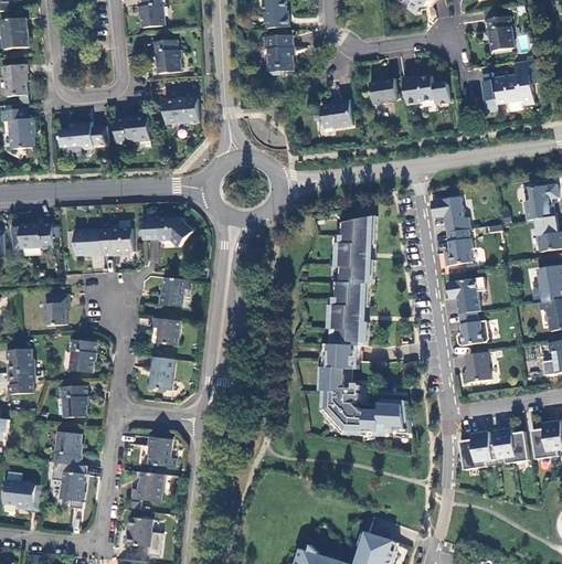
[(0,0),(0,11),(11,10),(11,2),(14,2),(13,0),(0,0)]
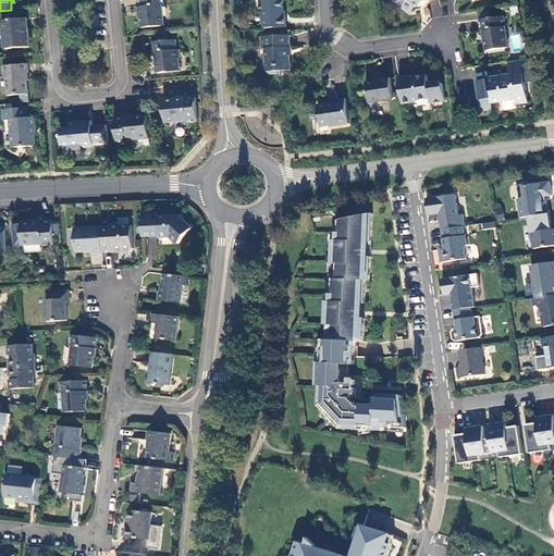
[(137,0),(140,26),(161,25),(159,4),(162,4),(161,0),(137,0)]
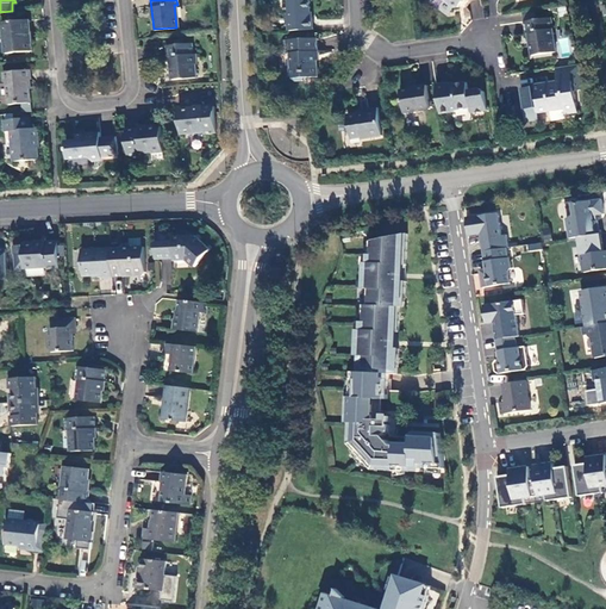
[(286,14),(287,31),(312,30),(311,19),(308,19),(307,0),(286,0),(288,14),(286,14)]
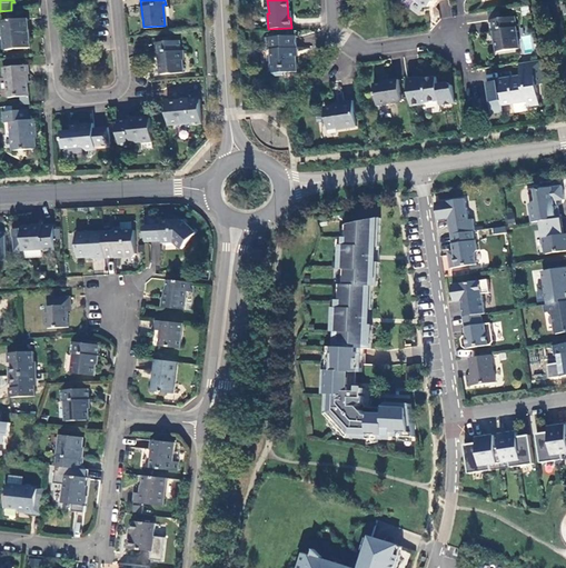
[(517,49),(512,17),(488,21),(489,31),(490,31),(495,52),(517,49)]
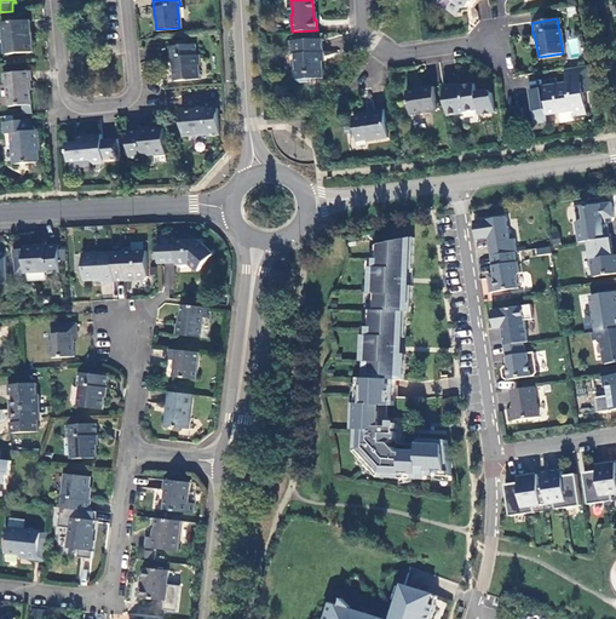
[(27,21),(0,23),(1,36),(4,36),(4,40),(3,43),(4,55),(11,53),(13,51),(16,50),(17,53),(30,52),(29,43),(29,41),(26,41),(26,38),(27,38),(27,34),(28,34),(28,32),(27,21)]
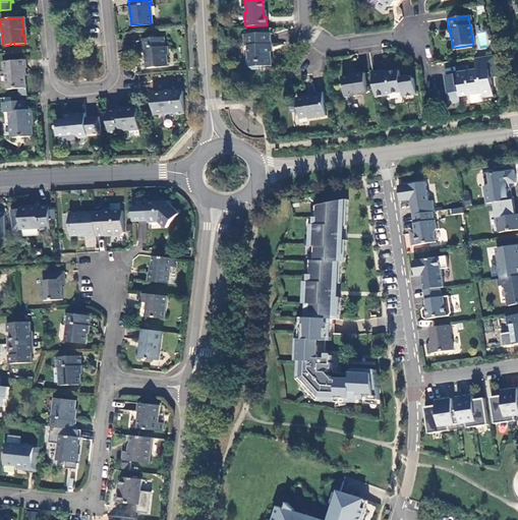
[(270,34),(243,35),(244,46),(247,46),(248,57),(247,59),(248,67),(249,67),(251,69),(256,69),(260,66),(271,66),(270,52),(268,52),(268,45),(270,45),(270,34)]
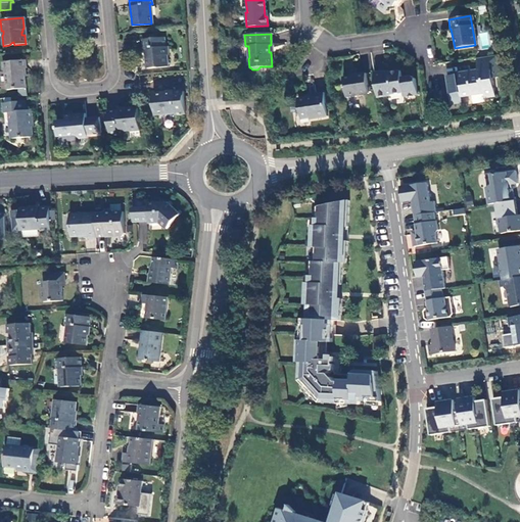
[(167,65),(163,36),(141,39),(142,49),(145,49),(146,67),(167,65)]
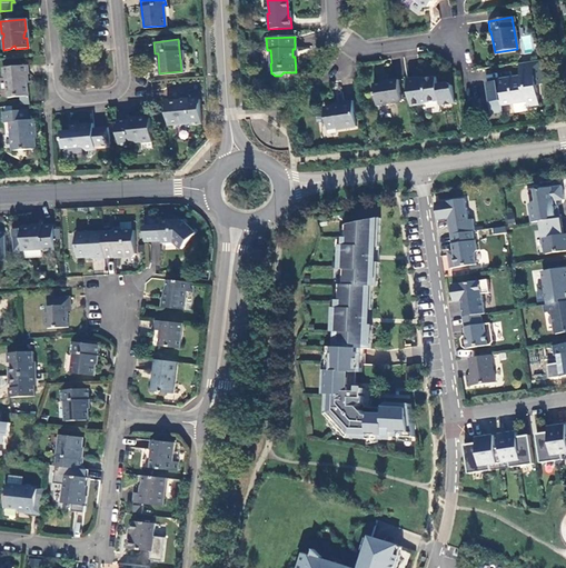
[(536,86),(545,85),(539,61),(518,65),(519,78),(486,82),(488,102),(499,100),(500,106),(526,101),(527,106),(538,105),(536,86)]
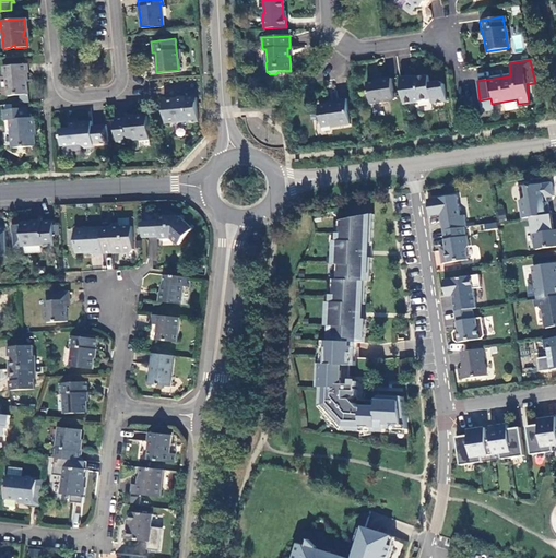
[(26,64),(1,67),(2,75),(3,75),(6,96),(27,94),(24,73),(26,73),(26,64)]
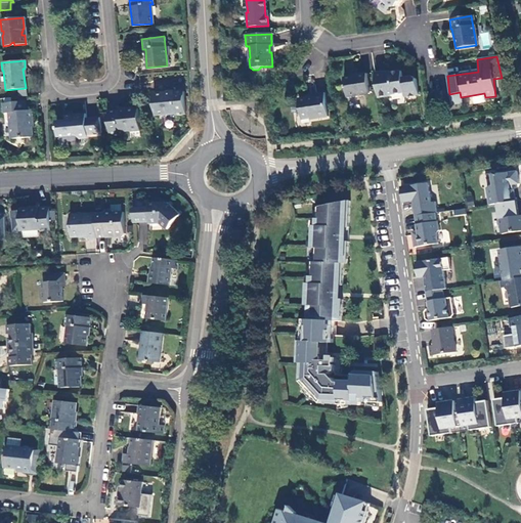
[(377,97),(388,95),(388,94),(401,92),(402,96),(417,94),(414,78),(411,76),(400,78),(399,71),(384,73),(383,71),(374,73),(377,97)]
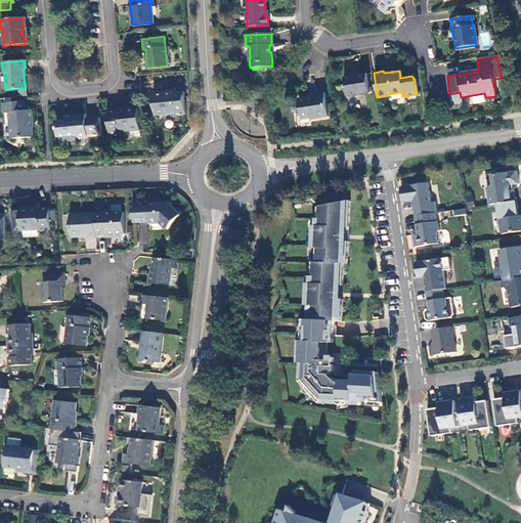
[(368,93),(365,73),(356,75),(357,76),(344,78),(346,96),(368,93)]
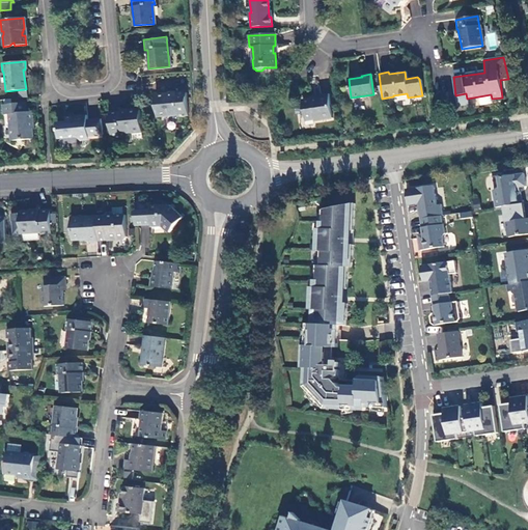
[(183,92),(154,95),(156,115),(175,114),(175,116),(186,115),(183,92)]
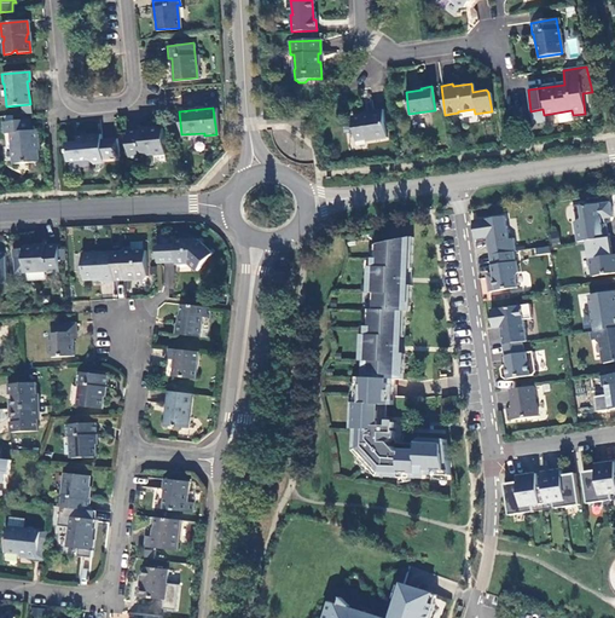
[(386,137),(382,109),(370,110),(370,114),(352,116),(355,140),(365,138),(365,140),(386,137)]
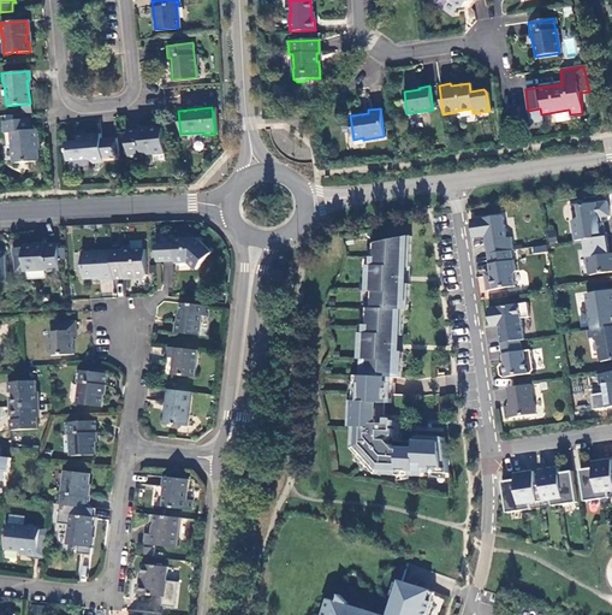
[(27,119),(3,122),(4,132),(7,132),(9,146),(10,146),(12,164),(36,161),(35,142),(37,142),(35,130),(28,131),(27,119)]
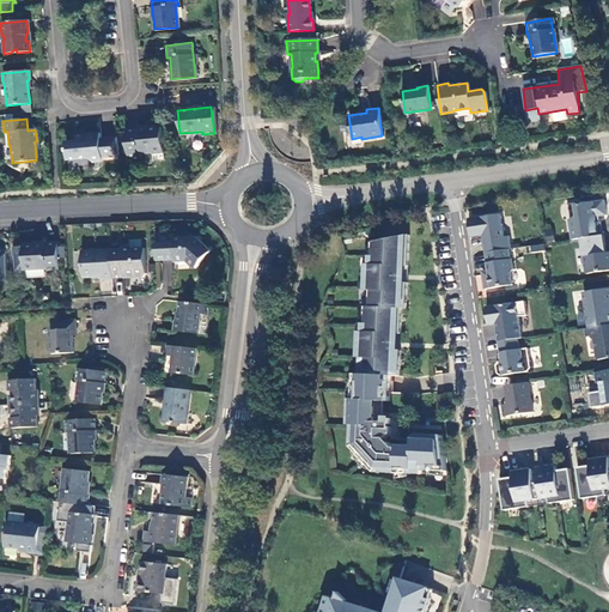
[(159,127),(125,129),(127,157),(140,156),(139,152),(150,151),(150,152),(162,151),(159,127)]
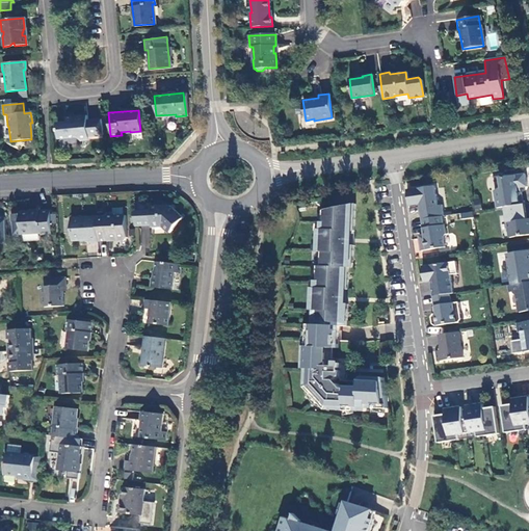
[(85,121),(85,115),(69,116),(62,122),(53,123),(54,138),(72,136),(79,140),(87,139),(86,135),(101,133),(100,118),(85,121)]
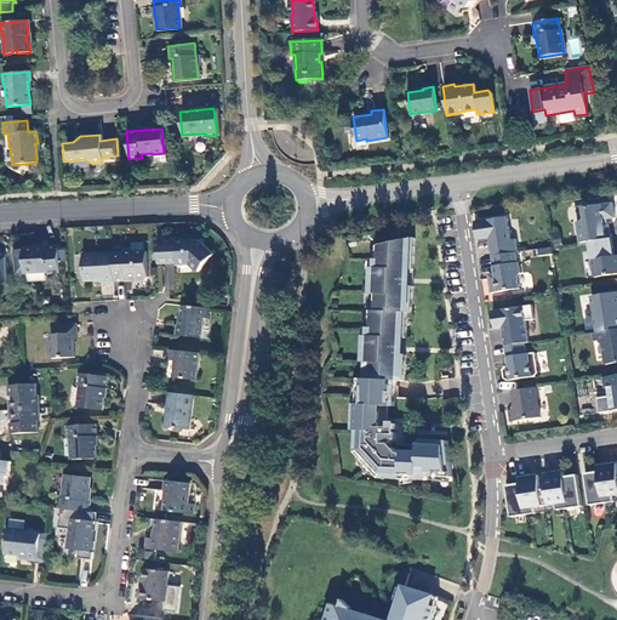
[(577,242),(607,238),(606,223),(603,225),(603,221),(605,219),(612,217),(610,202),(581,206),(582,219),(573,222),(577,242)]
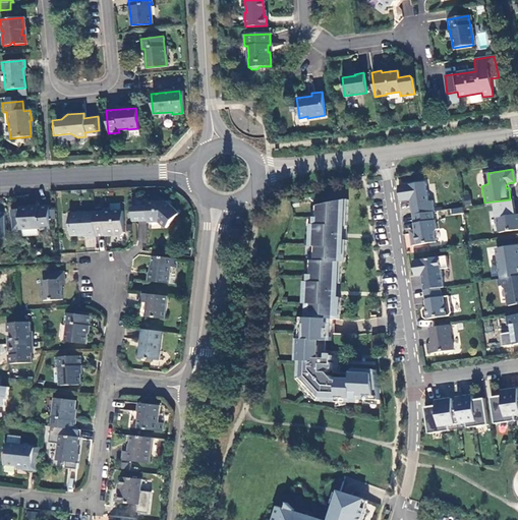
[(411,214),(430,211),(434,211),(432,199),(426,200),(423,181),(396,185),(398,200),(408,198),(410,198),(410,203),(409,204),(411,214)]
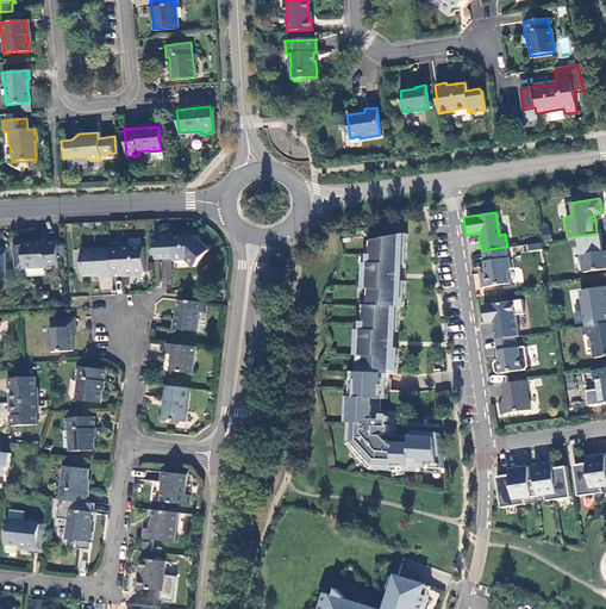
[(387,373),(394,373),(395,348),(389,347),(391,331),(397,331),(398,306),(401,306),(403,280),(397,280),(398,265),(404,265),(405,232),(368,241),(367,262),(363,262),(362,287),(366,289),(364,304),(361,304),(360,329),(356,329),(355,355),(358,355),(358,372),(387,373)]
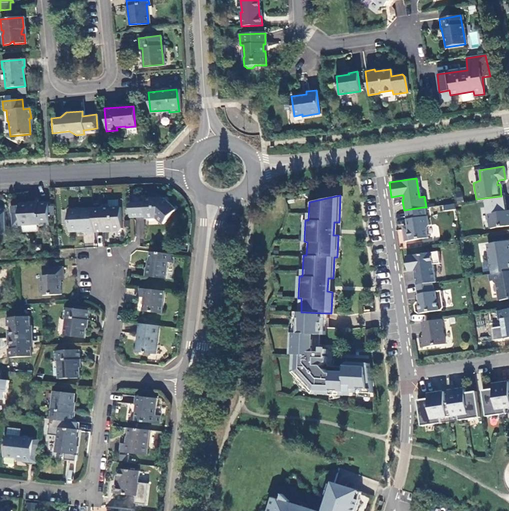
[(38,224),(48,224),(46,202),(16,204),(16,205),(10,205),(11,225),(18,225),(18,223),(37,222),(38,224)]
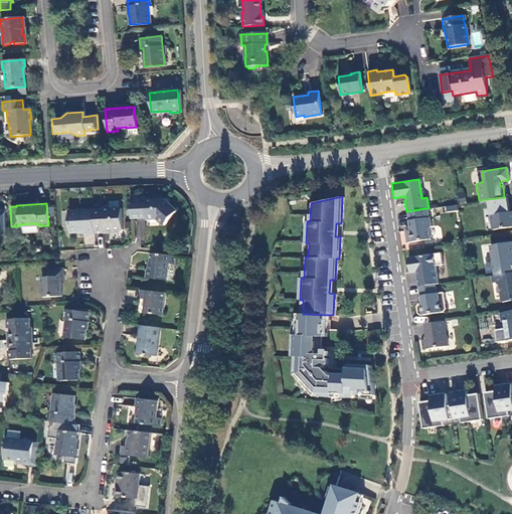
[(159,203),(143,204),(143,222),(154,222),(162,228),(173,214),(159,203)]
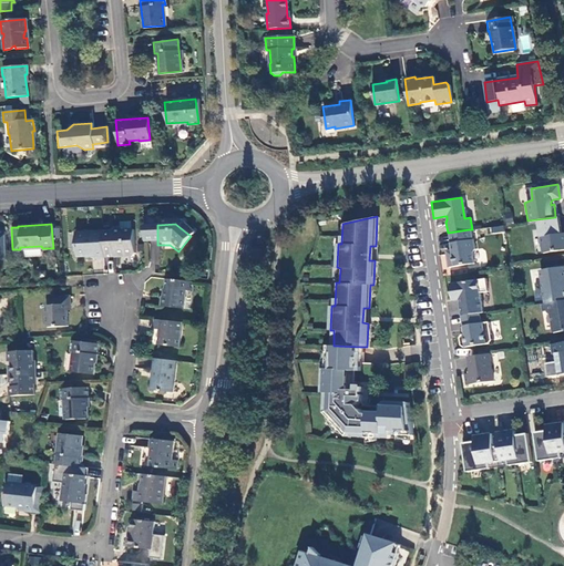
[(110,229),(100,230),(102,256),(112,256),(112,251),(121,251),(125,255),(131,255),(133,251),(131,228),(120,228),(120,227),(118,225),(112,226),(110,228),(110,229)]
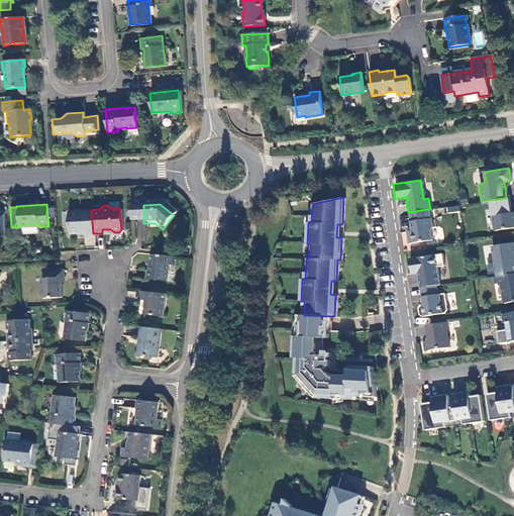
[(513,226),(513,211),(510,212),(509,205),(490,207),(493,230),(513,226)]
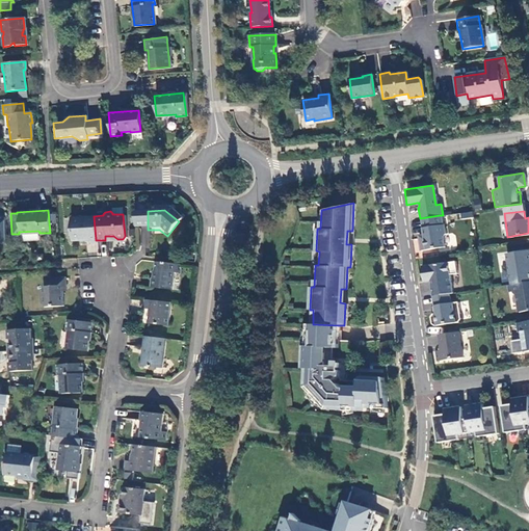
[(442,224),(440,215),(420,218),(422,234),(421,234),(419,237),(417,237),(419,250),(443,246),(442,236),(444,233),(443,223),(442,224)]
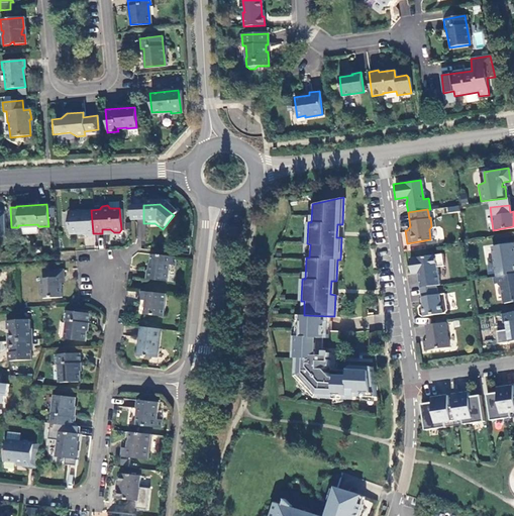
[(85,233),(93,233),(91,210),(67,211),(68,232),(84,231),(85,233)]
